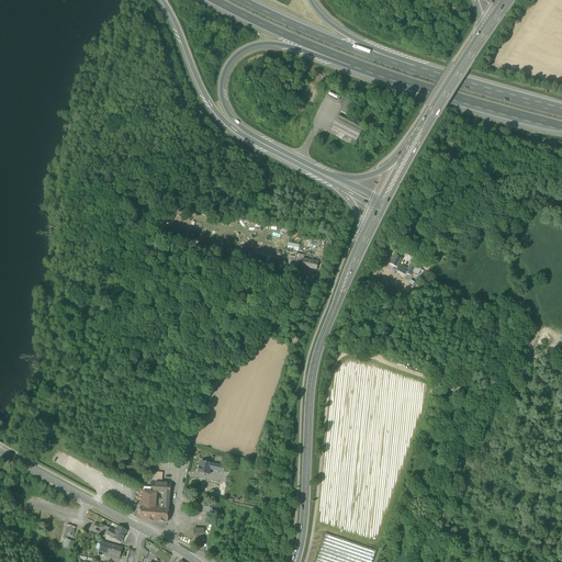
[(340,112),(347,115),(352,104),(346,102),(340,112)]
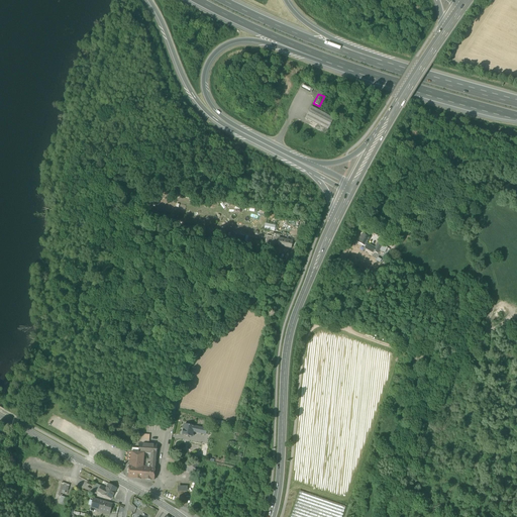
[(305,118),(328,130),(333,119),(311,107),(305,118)]
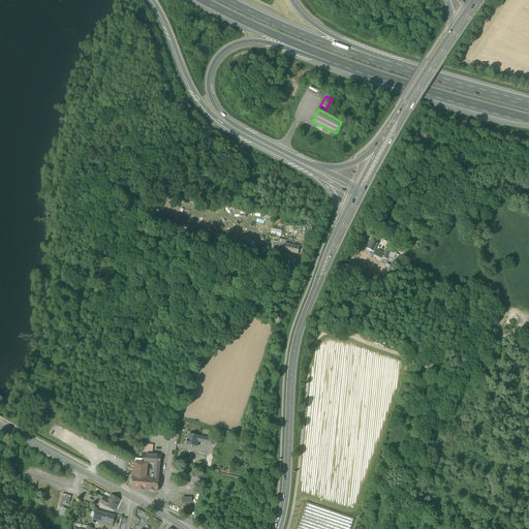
[(272,228),(271,236),(281,237),(282,230),(272,228)]
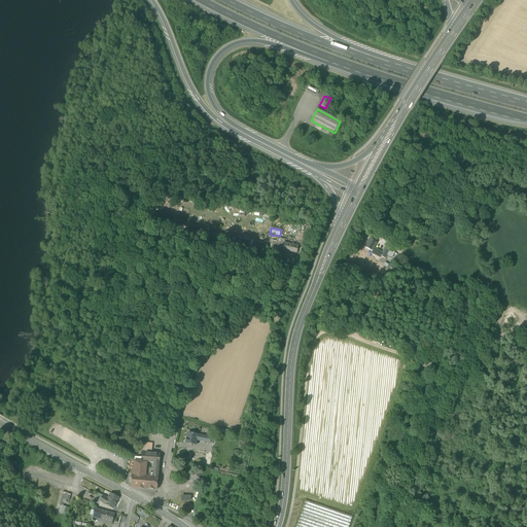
[(385,247),(382,252),(374,248),(377,243),(370,239),(364,247),(372,251),(382,256),(385,258),(387,255),(389,250),(385,247)]
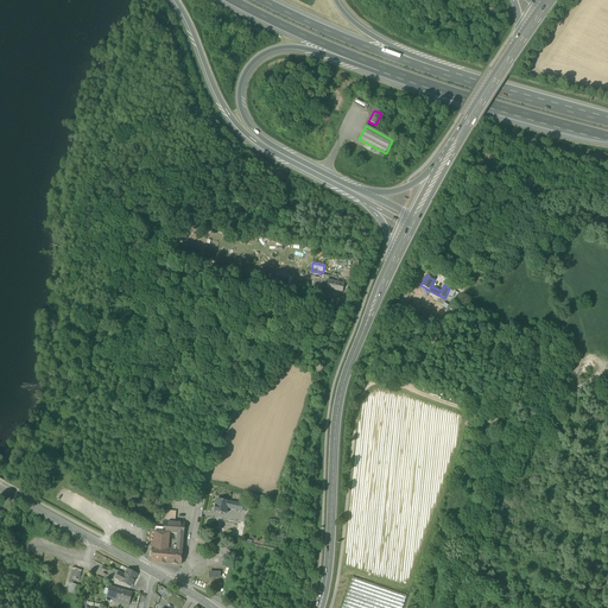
[(344,284),(329,280),(327,289),(343,292),(344,284)]
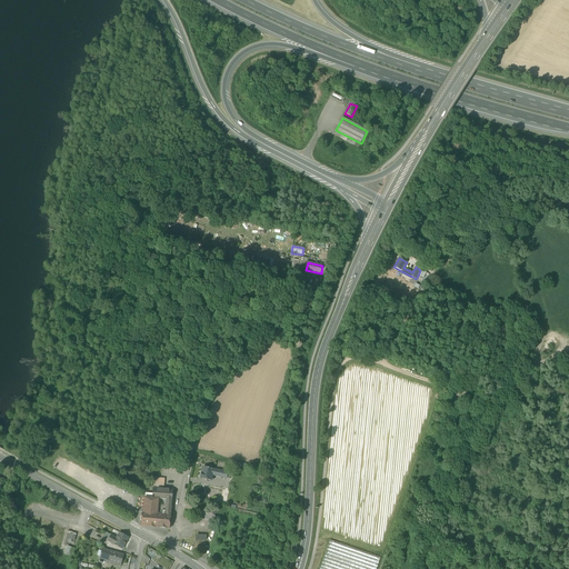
[(207,479),(210,482),(213,480),(211,478),(212,473),(211,473),(212,469),(203,467),(203,468),(202,468),(202,471),(202,472),(200,478),(207,479)]
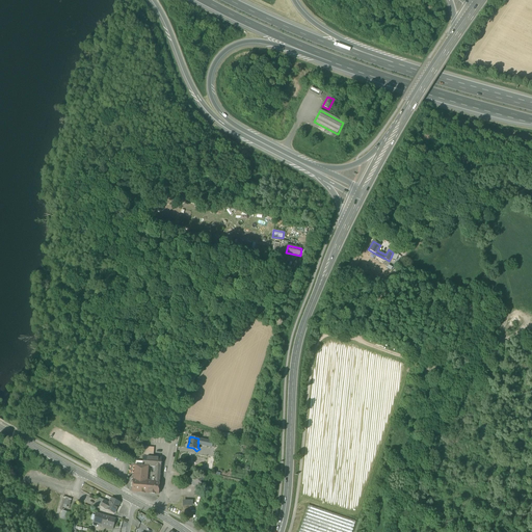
[(204,446),(215,448),(216,442),(198,439),(197,443),(198,443),(205,444),(204,446)]
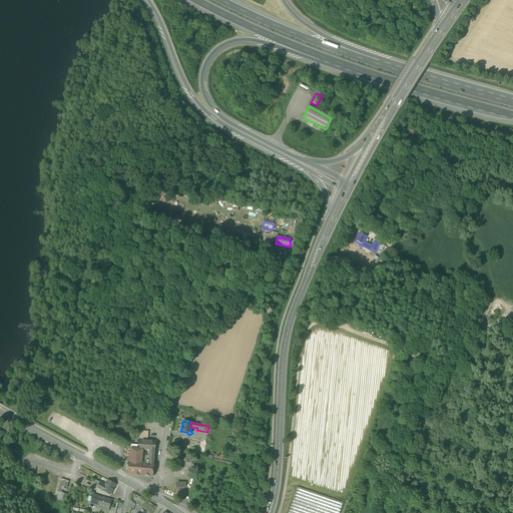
[(148,441),(148,432),(139,431),(138,440),(147,441),(148,441)]
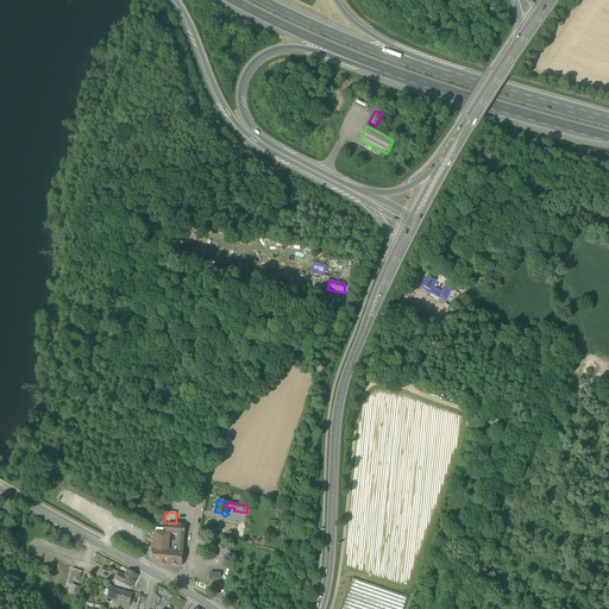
[(175,534),(177,535),(177,531),(175,529),(175,523),(164,522),(164,528),(163,534),(171,534),(175,534)]
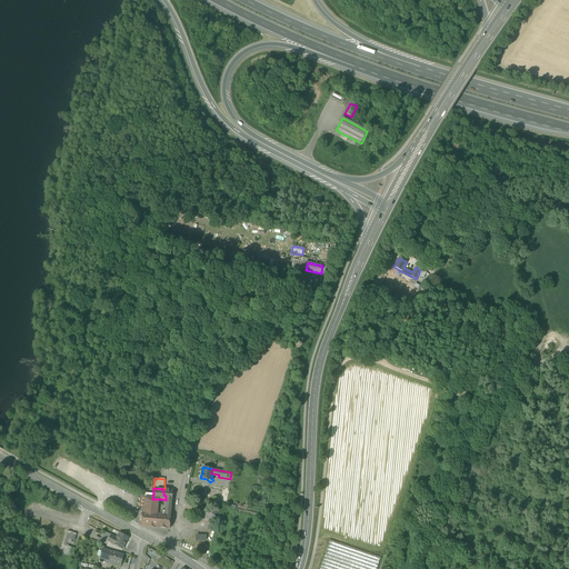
[(165,489),(163,489),(163,495),(166,496),(166,500),(172,500),(172,489),(165,489)]
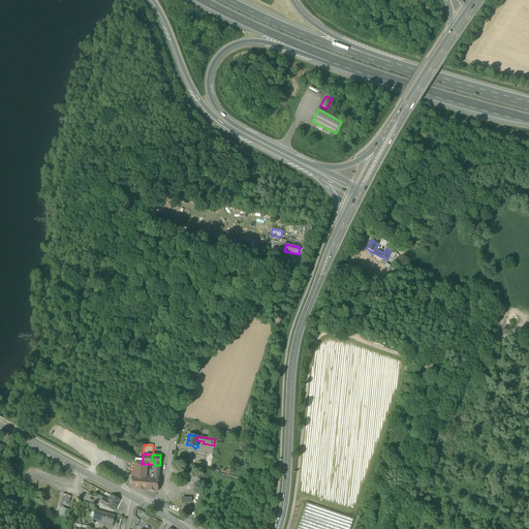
[(158,492),(159,476),(154,475),(154,474),(152,474),(152,471),(151,470),(147,470),(147,466),(149,466),(149,464),(142,464),(134,463),(133,476),(133,477),(132,483),(132,488),(158,492)]
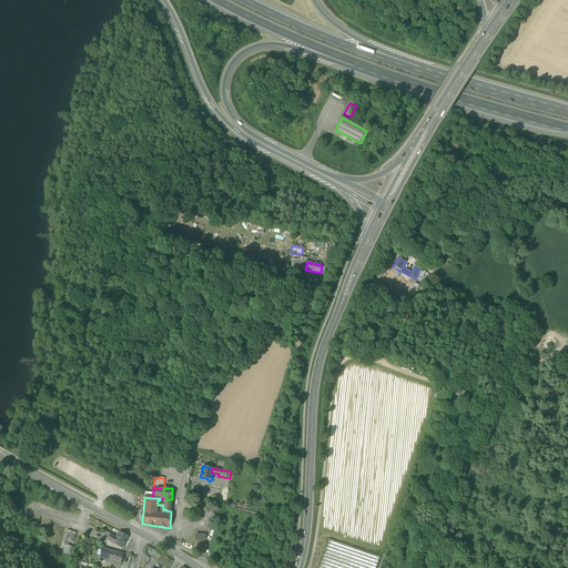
[(201,511),(211,525),(214,521),(215,517),(213,515),(220,509),(217,506),(215,507),(209,505),(201,511)]
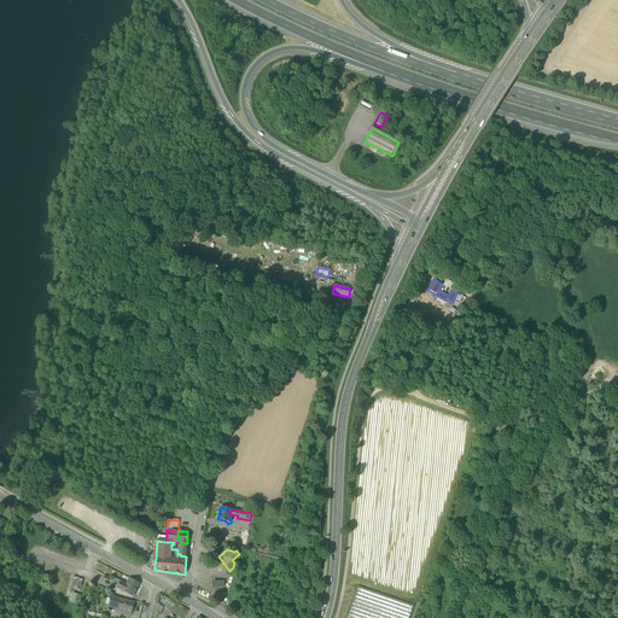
[(124,593),(133,598),(140,584),(132,579),(128,586),(121,582),(118,588),(124,592),(124,593)]
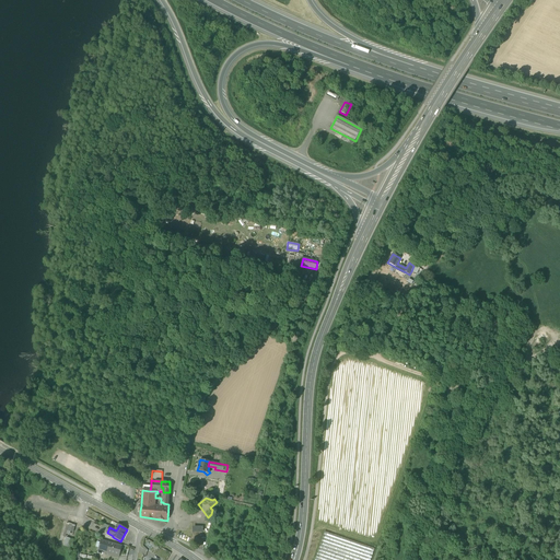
[(314,559),(370,559),(374,548),(325,532),(314,559)]
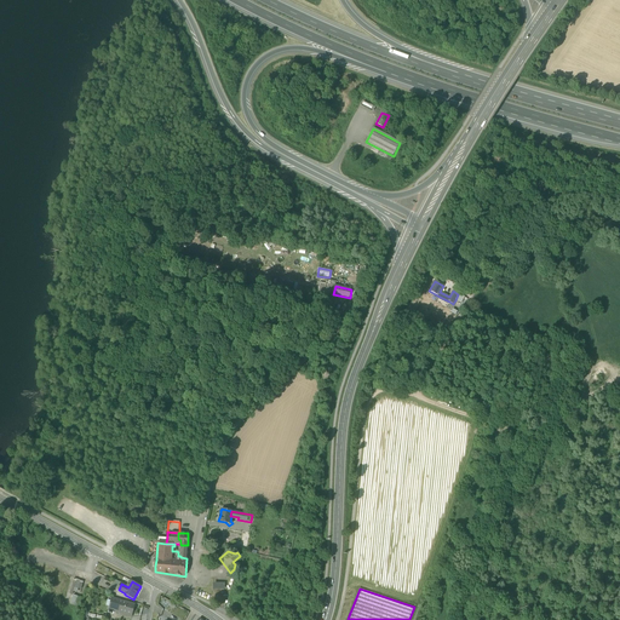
[(70,603),(79,607),(82,598),(74,595),(70,603)]
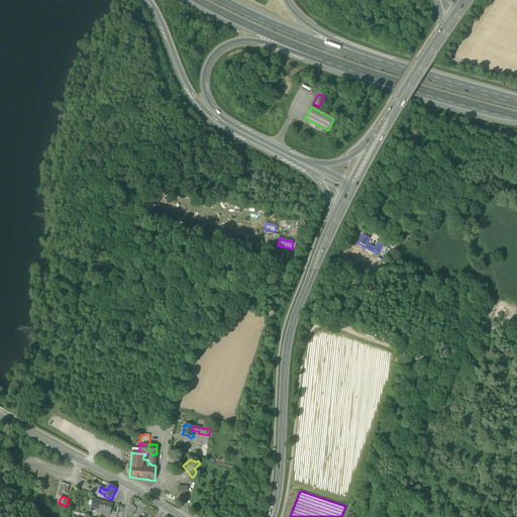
[(92,507),(110,513),(112,506),(94,500),(93,501),(92,506),(92,507)]
